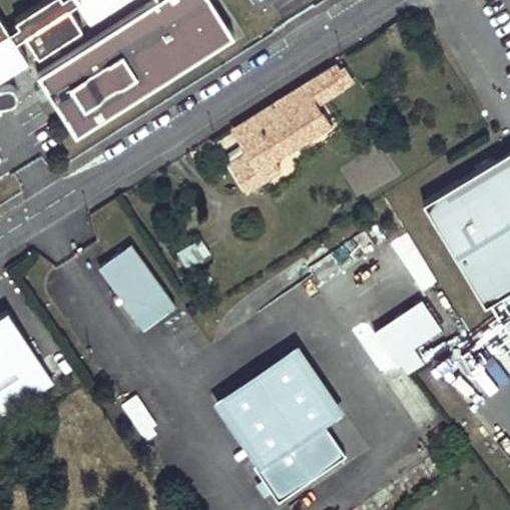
[(0,109),(12,107),(15,106),(17,105),(18,103),(19,100),(19,96),(19,93),(18,91),(15,89),(12,88),(9,88),(5,88),(0,89),(0,81),(30,62),(18,43),(26,38),(40,59),(83,31),(70,10),(79,4),(91,23),(126,0),(159,0),(40,77),(79,137),(236,36),(213,0),(261,0),(262,1),(263,0),(0,0),(0,109)]
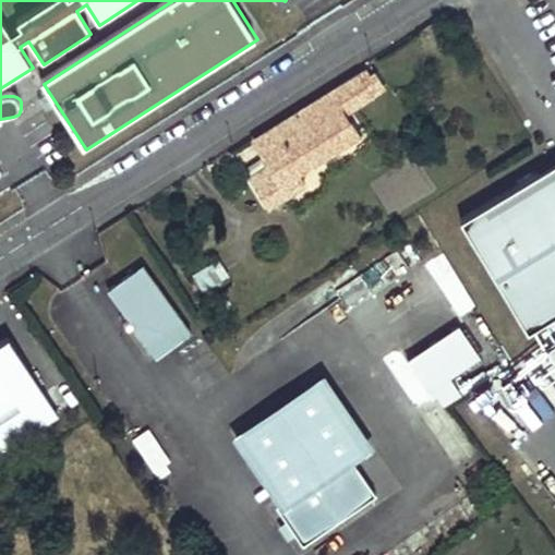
[(376,89),(365,72),(354,79),(368,97),(376,89)]
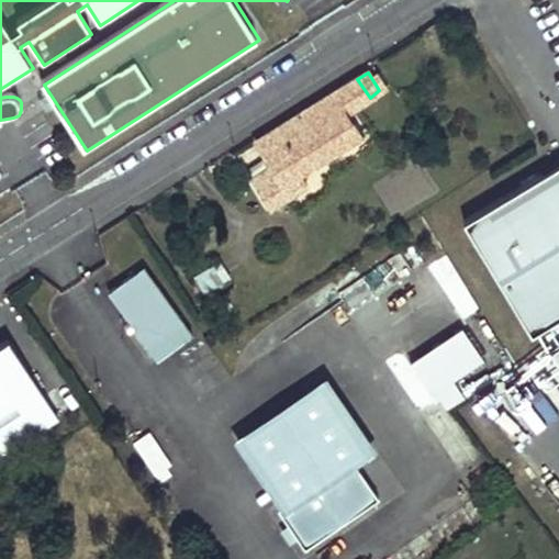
[(370,98),(357,79),(254,143),(268,168),(248,181),(267,212),(288,198),(281,189),(298,179),(361,140),(347,115),(372,100),(370,98)]
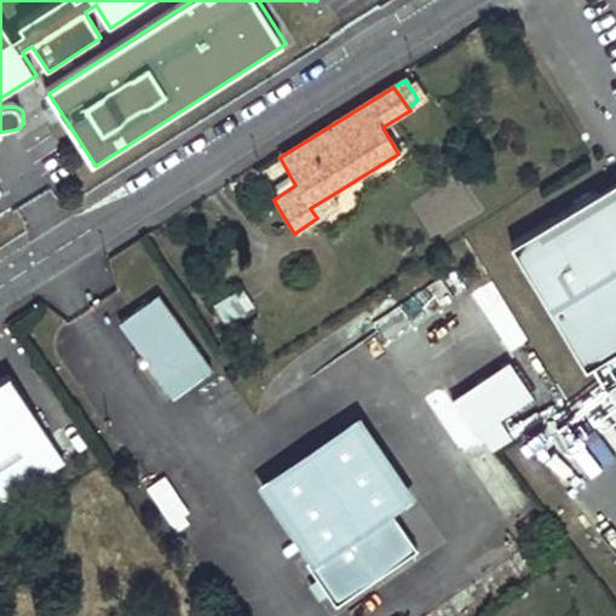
[(615,178),(506,245),(581,370),(615,349),(615,178)]
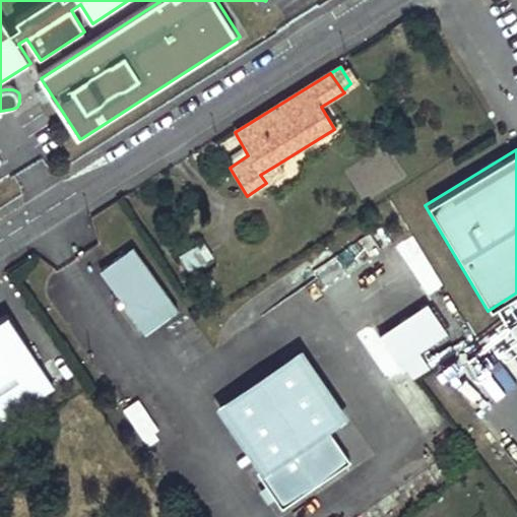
[(281,174),(275,166),(260,175),(266,183),(281,174)]
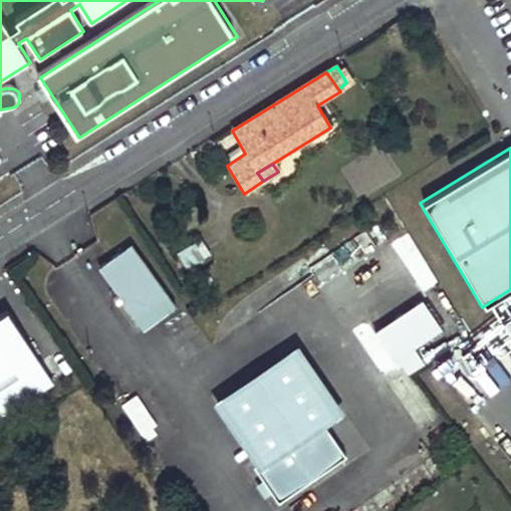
[(129,248),(96,270),(142,334),(174,310),(129,248)]
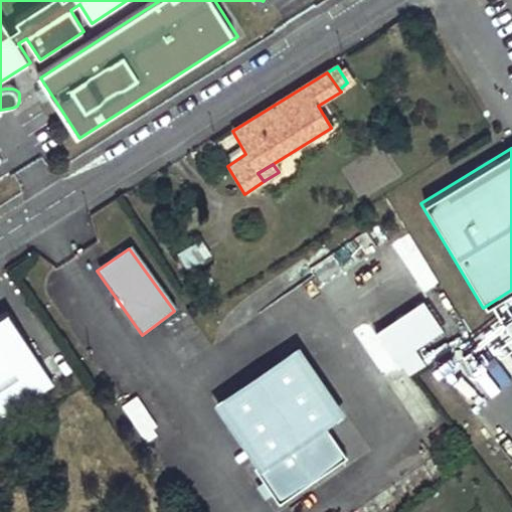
[(446,335),(427,306),(378,337),(401,372),(406,370),(412,377),(428,368),(417,353),(446,335)]
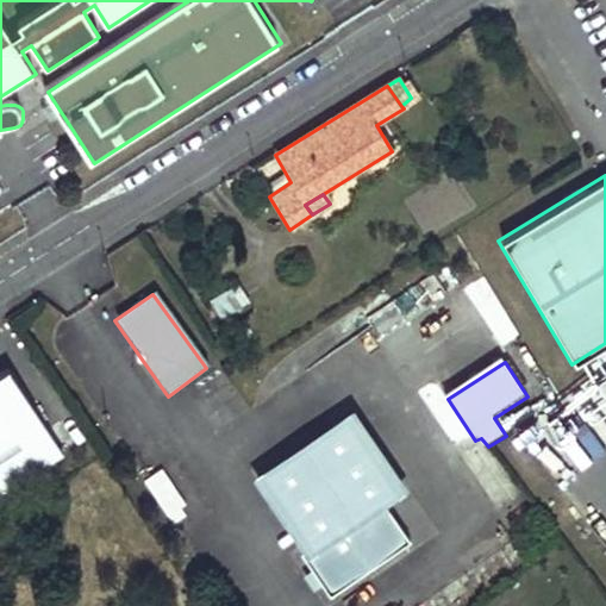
[(0,497),(66,456),(12,372),(0,379),(0,497)]
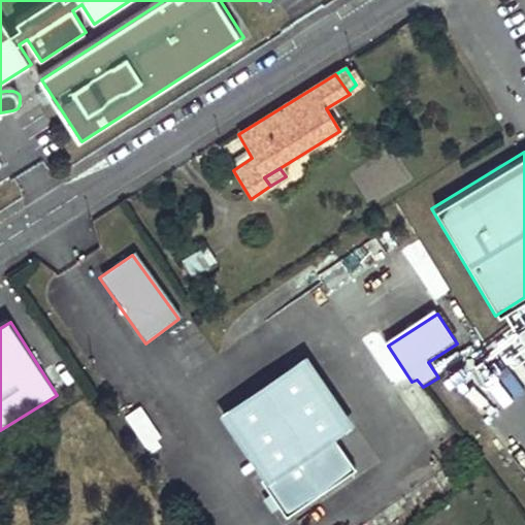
[(306,359),(298,365),(339,425),(348,420),(306,359)]
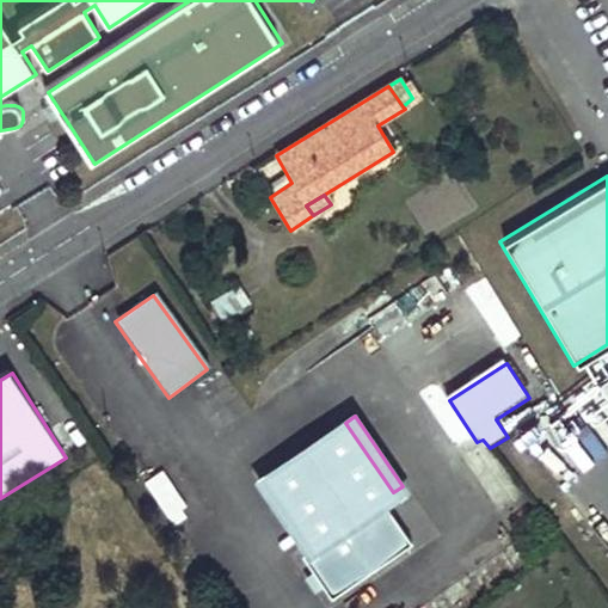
[(393,492),(345,423),(265,477),(312,546),(302,553),(301,553),(330,597),(410,544),(380,501),(393,492)]
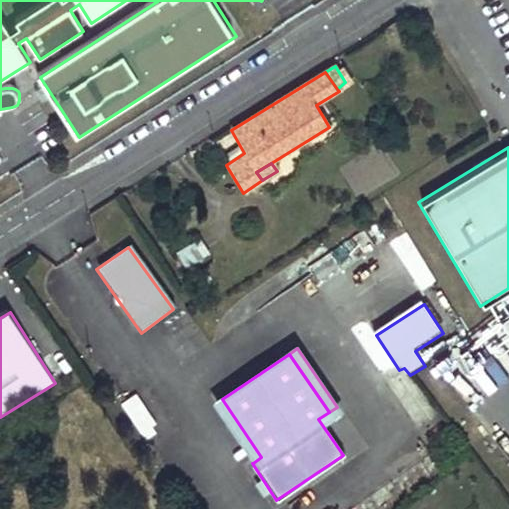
[(148,450),(175,431),(146,391),(120,409),(148,450)]
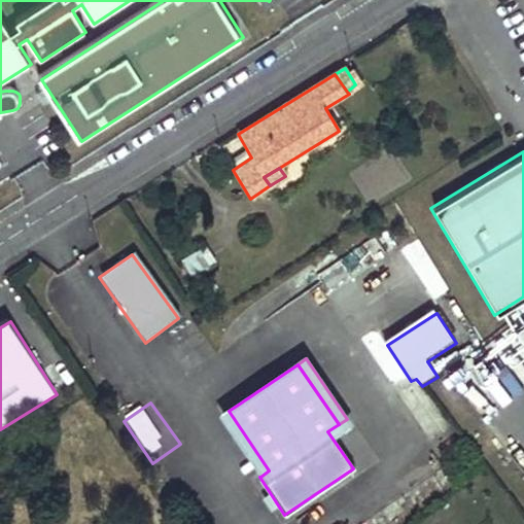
[(260,477),(269,470),(229,411),(220,417),(260,477)]
